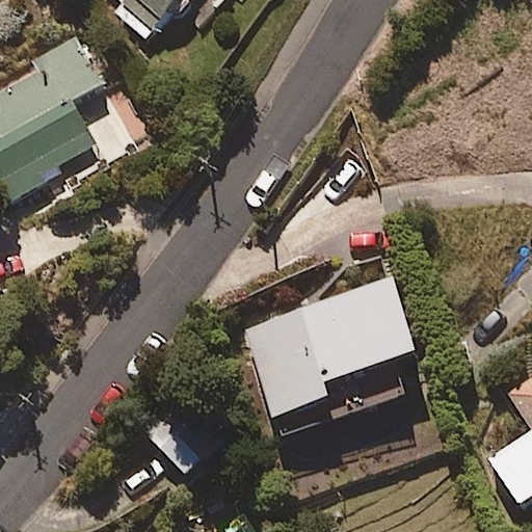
[(108,0),(144,38),(185,0),(108,0)]
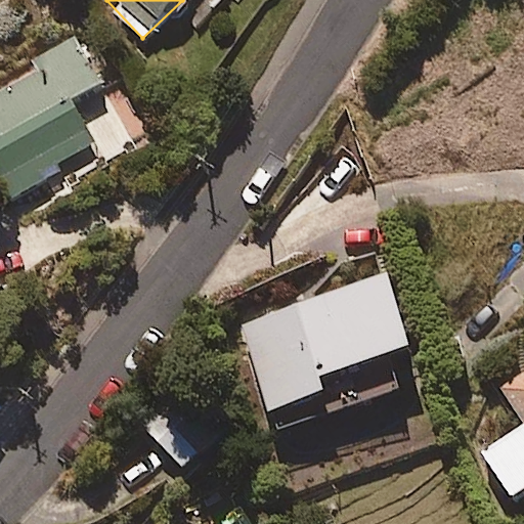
[(105,84),(76,39),(0,89),(0,182),(10,199),(95,142),(71,106),(105,84)]
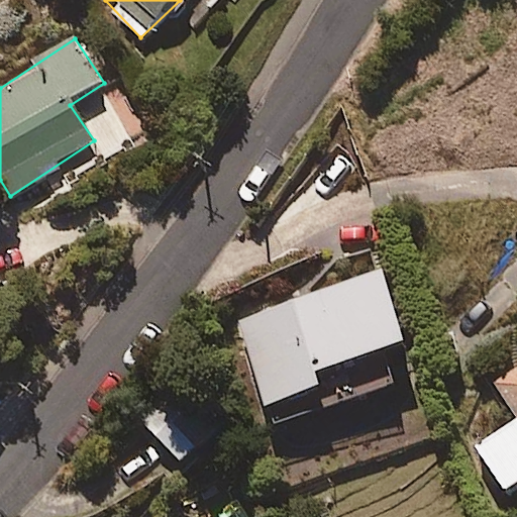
[(406,341),(382,269),(236,317),(267,407),(275,404),(281,423),(396,385),(384,349),(406,341)]
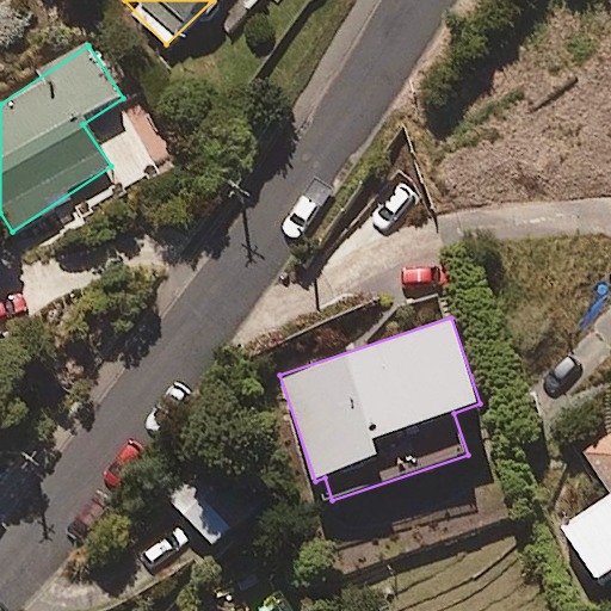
[(610,437),(585,455),(610,493),(610,498),(565,530),(599,582),(610,574),(610,437)]
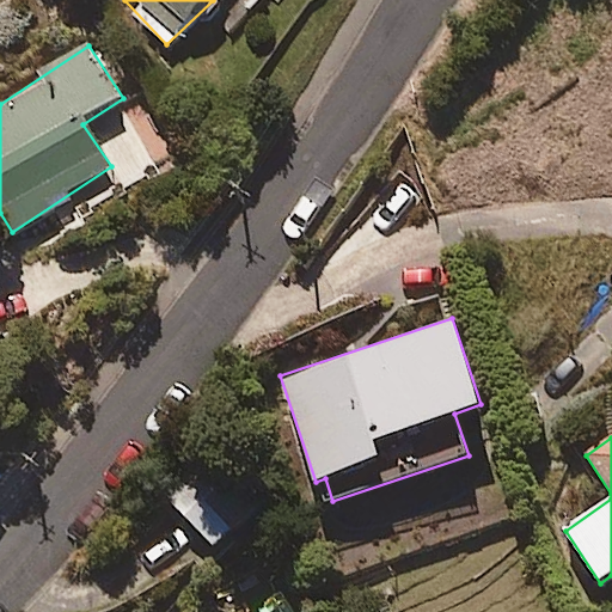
[(282,487),(254,452),(183,510),(213,545),(282,487)]
